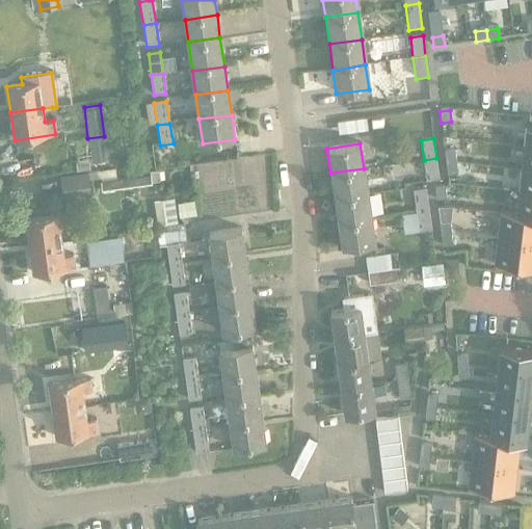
[(531,148),(524,148),(522,169),(531,169),(531,148)]
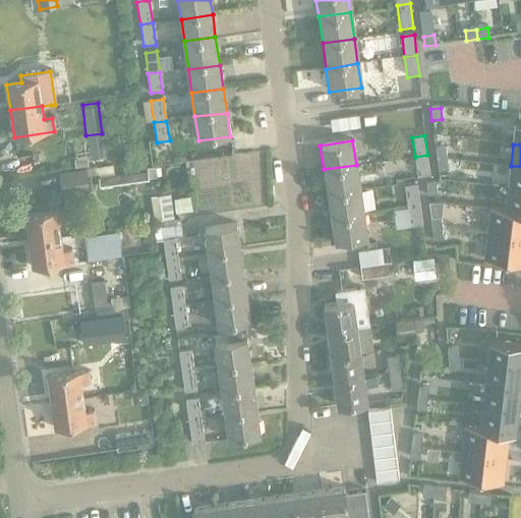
[(437,161),(447,160),(445,149),(436,150),(437,161)]
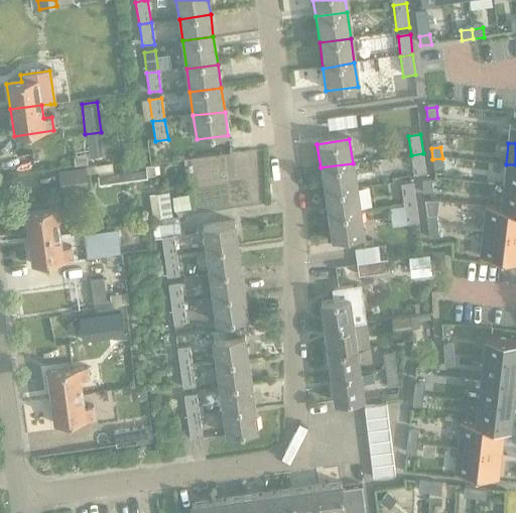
[(423,153),(411,155),(414,176),(426,174),(423,153)]
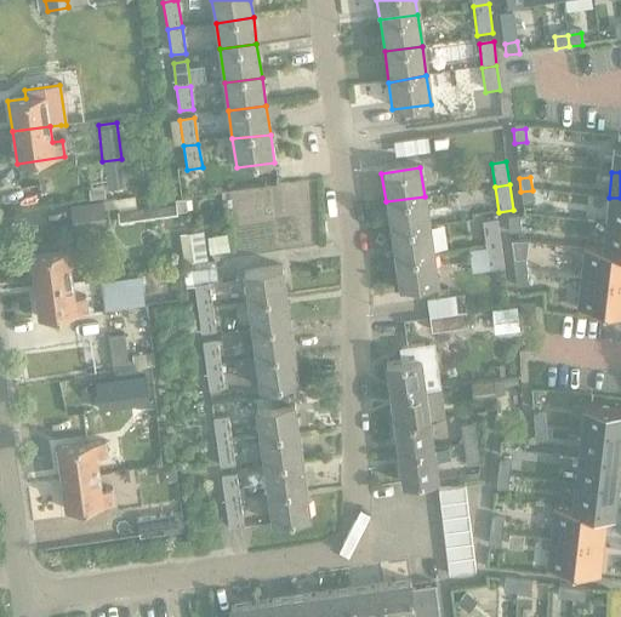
[(104,189),(90,192),(91,201),(106,200),(104,189)]
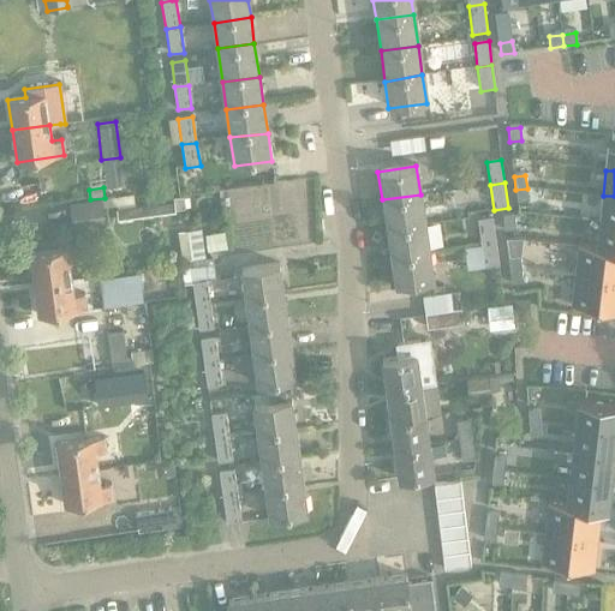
[(529,202),(527,189),(515,190),(518,203),(529,202)]
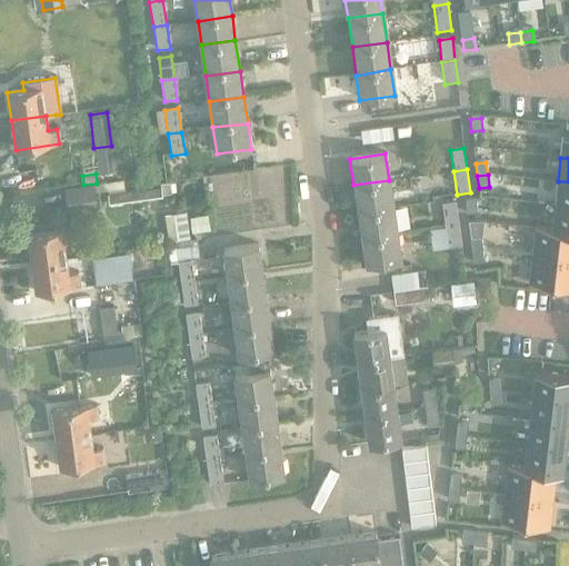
[(353,185),(357,212),(392,207),(389,180),(353,185)]
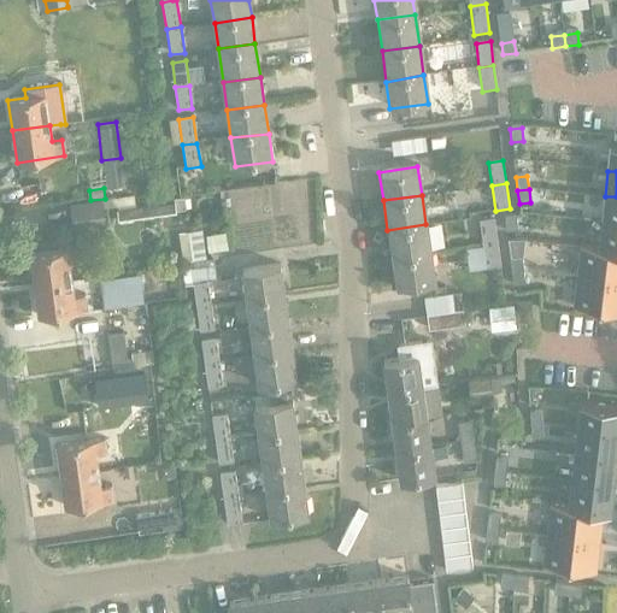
[(616,224),(616,196),(605,196),(601,223),(616,224)]
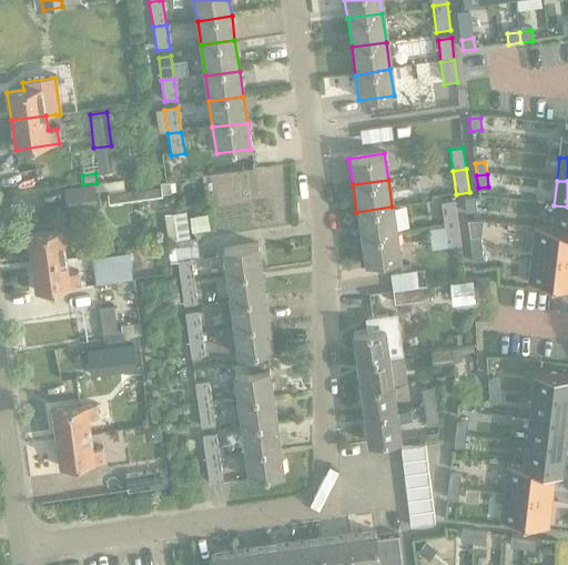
[(94,187),(64,190),(68,218),(98,213),(94,187)]
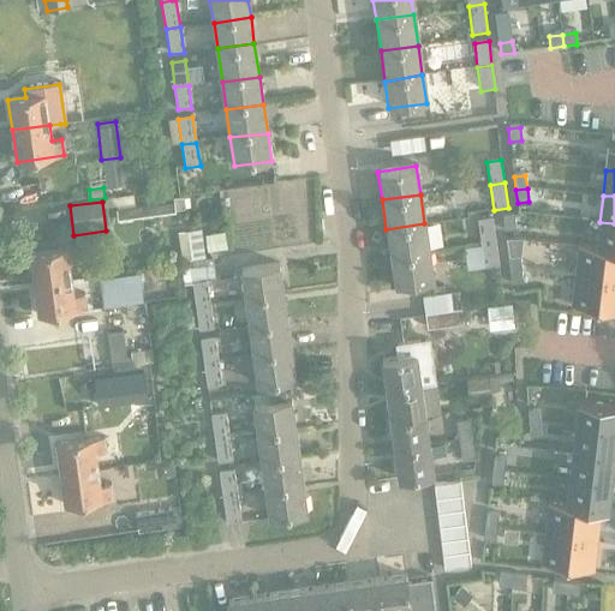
[(117,211),(119,223),(175,215),(174,203),(117,211)]
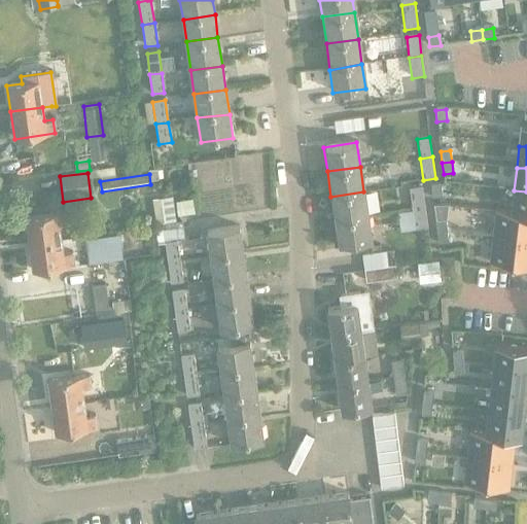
[(432,199),(443,198),(441,186),(431,187),(432,199)]
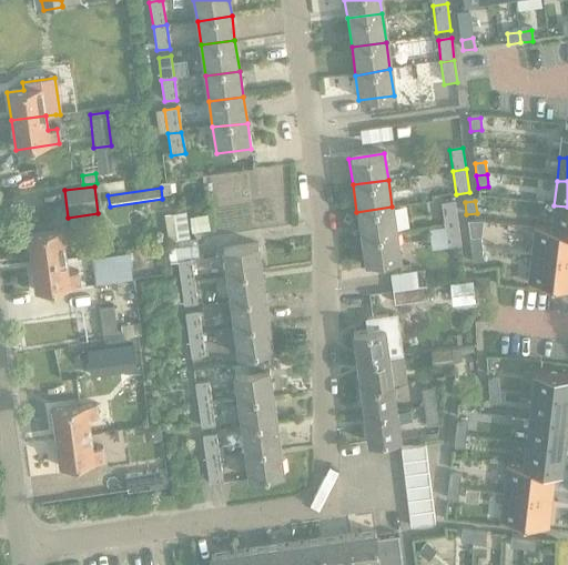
[(443,204),(446,231),(459,229),(456,202),(443,204)]
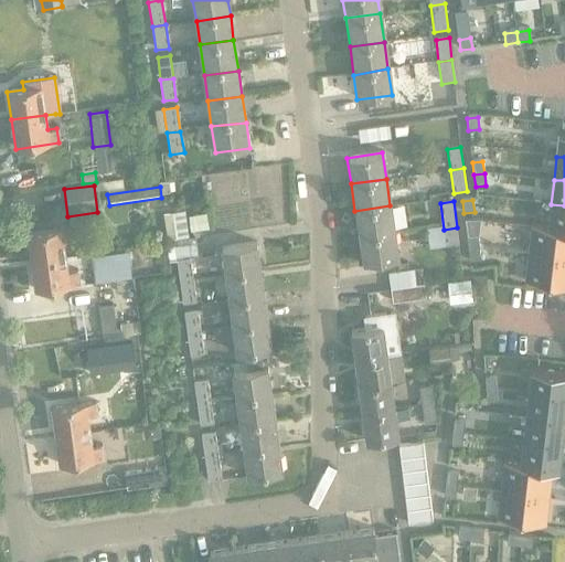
[(564,230),(564,205),(551,204),(547,228),(532,226),(564,230)]
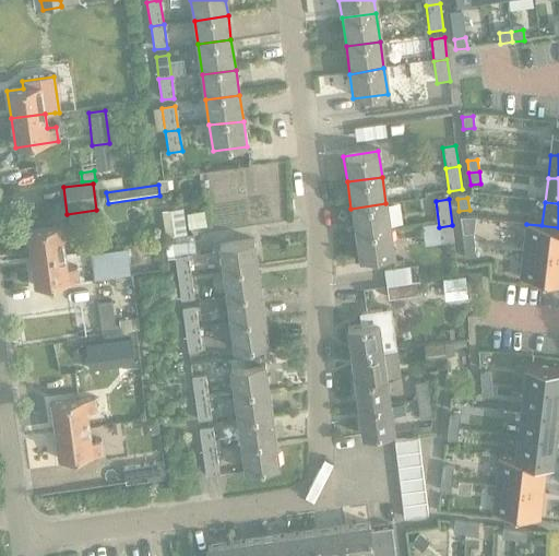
[(351,209),(355,237),(390,234),(385,203),(351,209)]
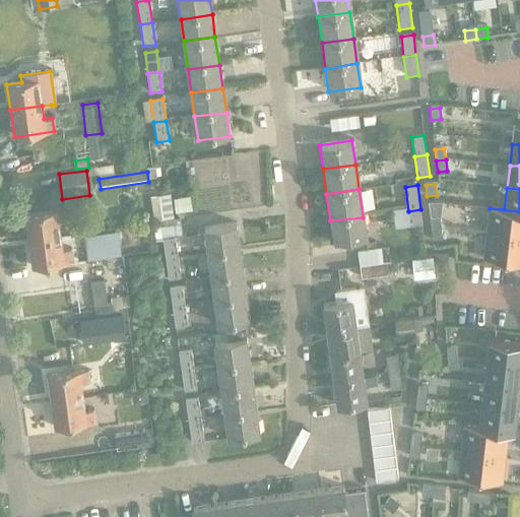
[(150,198),(153,221),(174,219),(170,195),(150,198)]
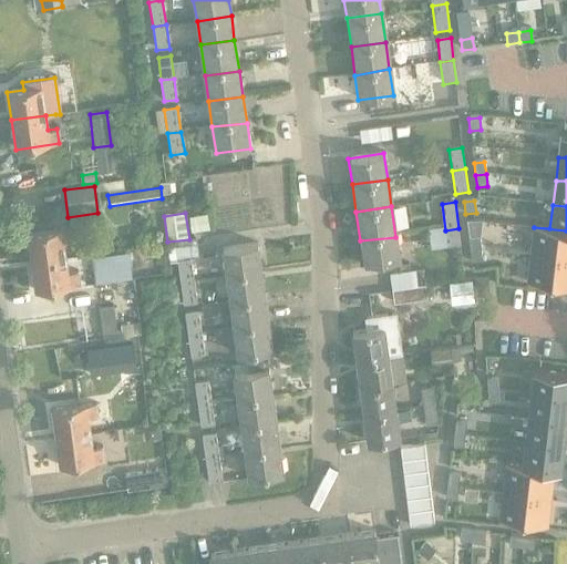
[(206,216),(189,218),(192,234),(209,232),(206,216)]
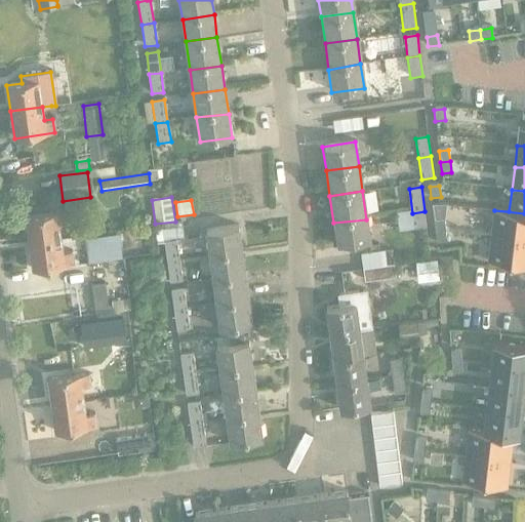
[(524,213),(494,210),(491,237),(524,240),(524,213)]
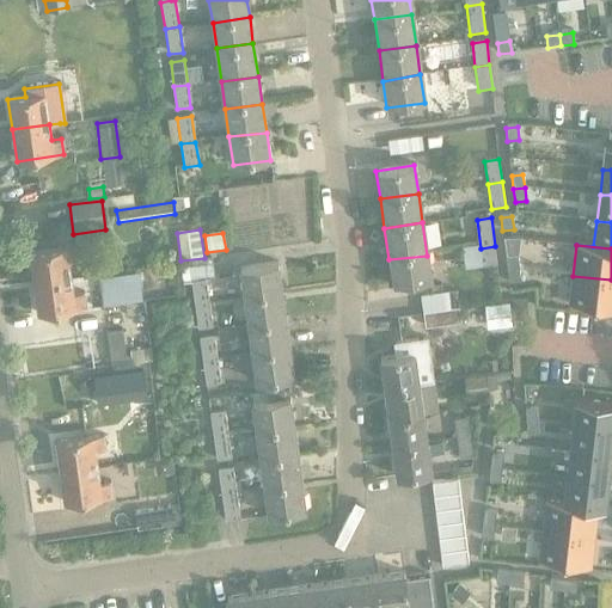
[(30,253),(35,284),(71,278),(68,263),(79,260),(78,246),(30,253)]
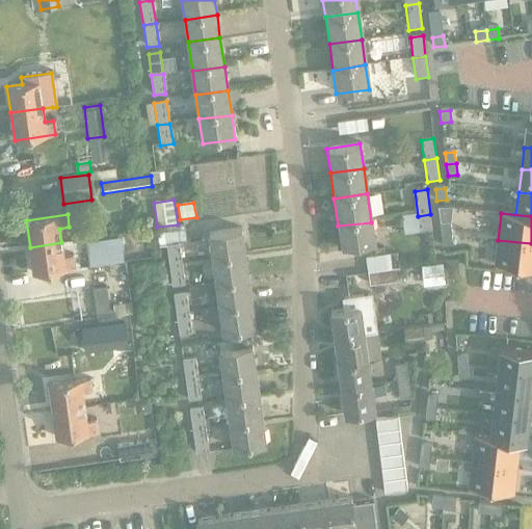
[(430,214),(418,216),(420,233),(432,231),(430,214)]
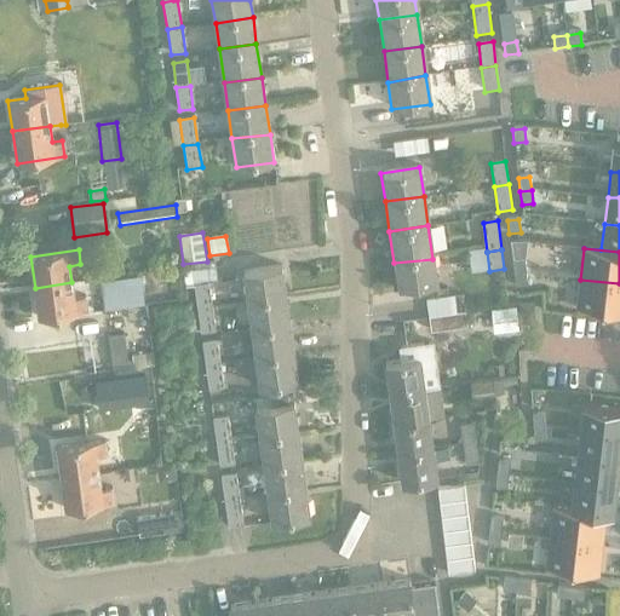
[(432,259),(394,263),(397,289),(436,283),(432,259)]
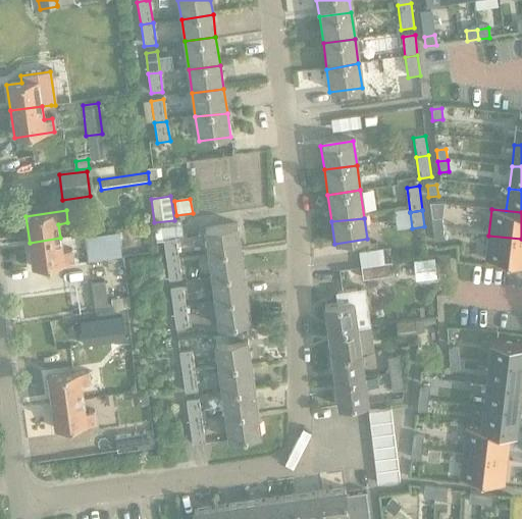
[(432,231),(442,230),(441,219),(431,220),(432,231)]
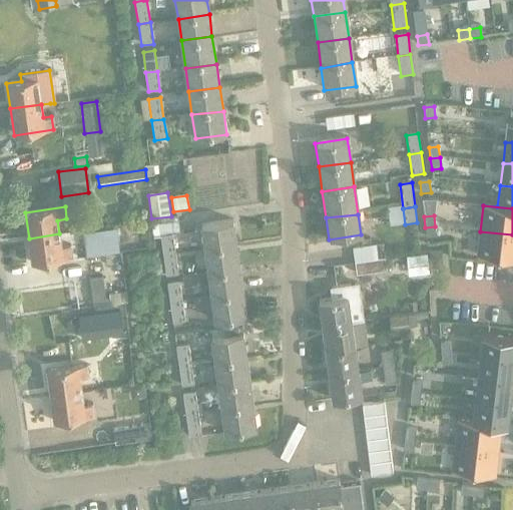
[(160,236),(163,255),(175,252),(173,234),(180,233),(177,217),(151,221),(153,237),(160,236)]
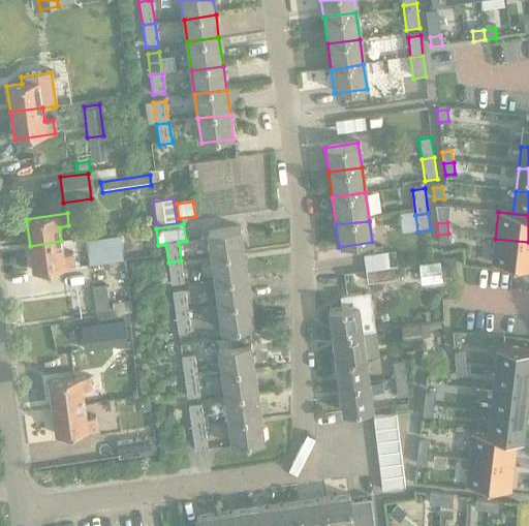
[(208,233),(212,256),(244,251),(241,227),(208,233)]
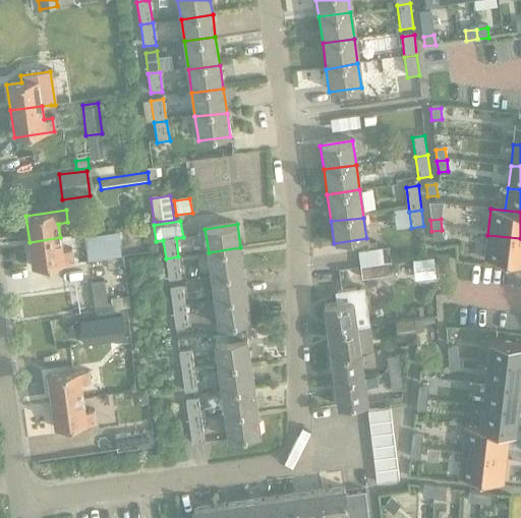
[(431,231),(433,242),(443,240),(442,230),(431,231)]
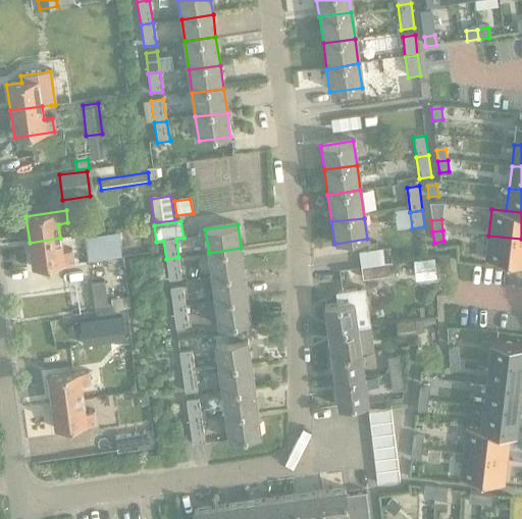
[(85,239),(89,262),(119,258),(116,235),(85,239)]
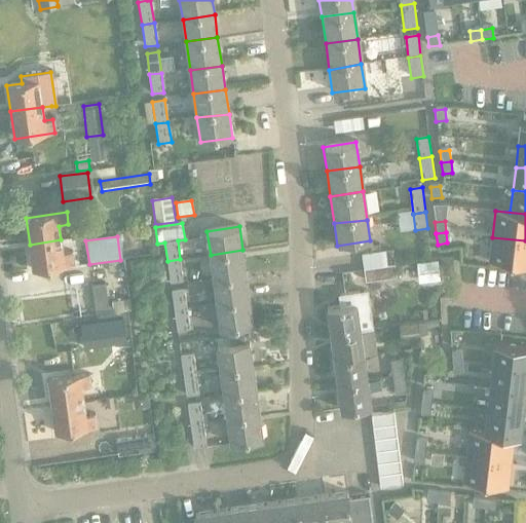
[(525,240),(492,237),(489,264),(525,267),(525,240)]
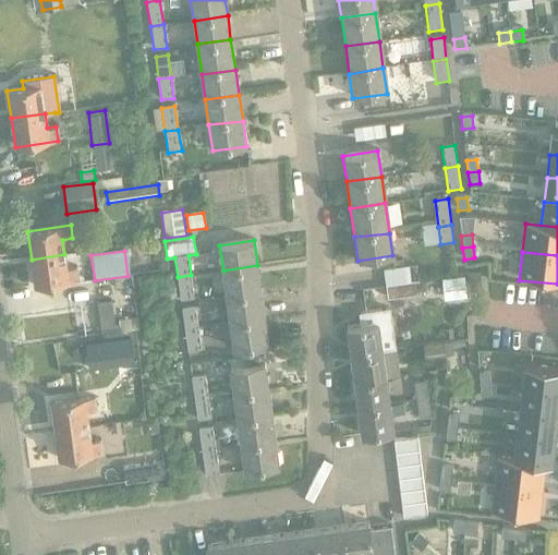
[(64,254),(32,260),(35,288),(79,281),(76,267),(67,268),(64,254)]
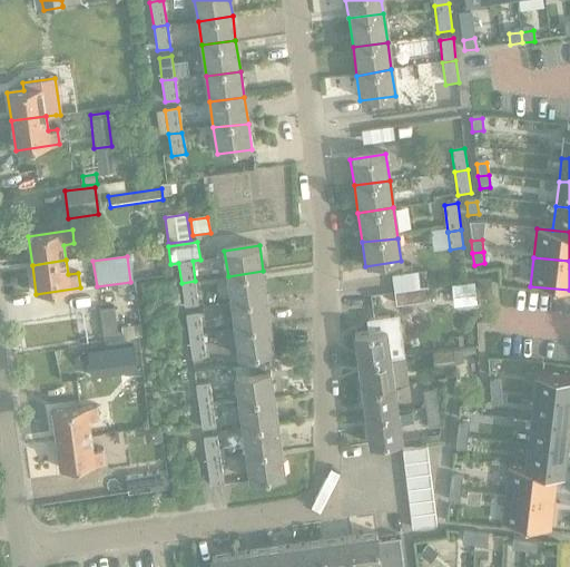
[(228,276),(232,303),(267,300),(263,271),(228,276)]
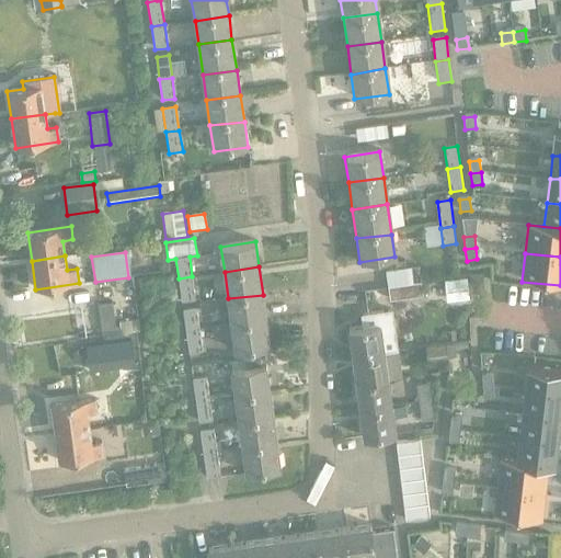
[(419,269),(408,271),(410,286),(421,284),(419,269)]
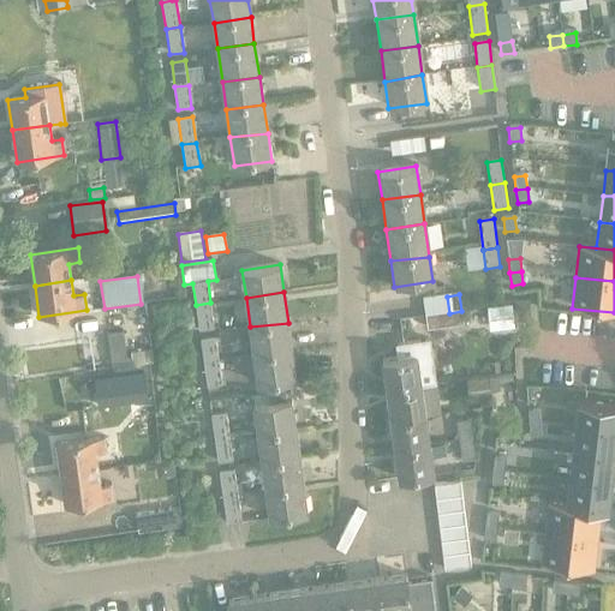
[(210,303),(196,305),(199,333),(215,330),(210,303)]
